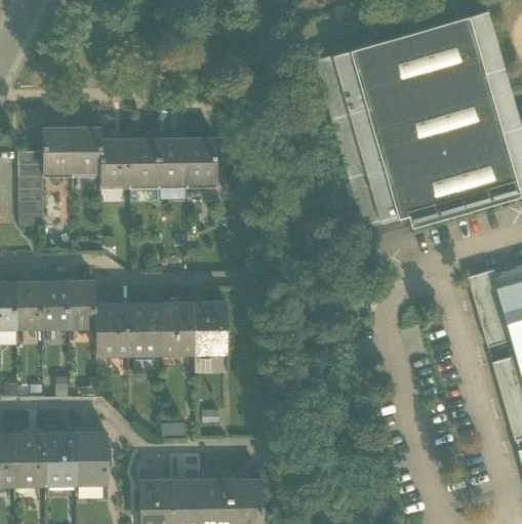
[(470,16),(351,50),(351,51),(317,62),(365,229),(373,227),(374,230),(384,228),(382,224),(408,216),(412,228),(521,196),(521,194),(521,125),(489,13),(471,18),(470,16)]
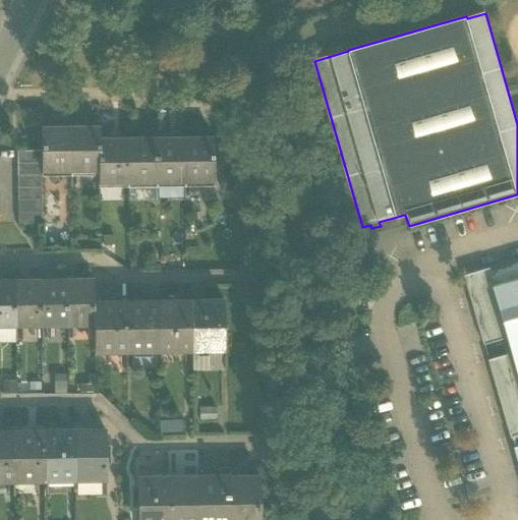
[(73,171),(73,127),(44,128),(44,164),(45,171),(73,171)]
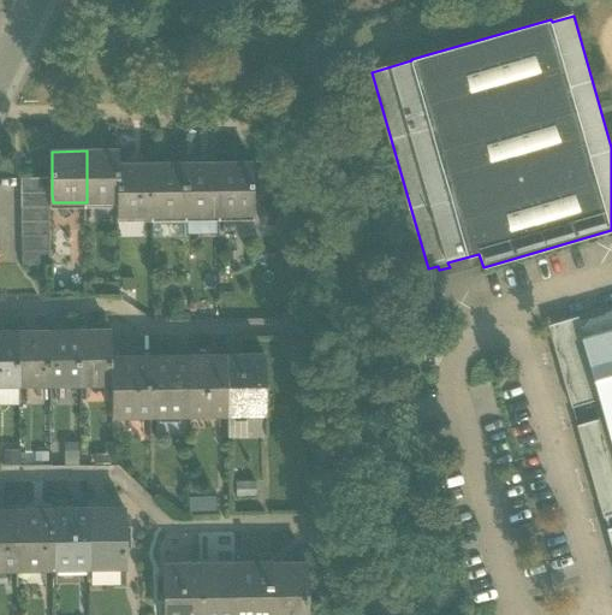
[(120,166),(120,151),(87,151),(87,202),(119,202),(120,202),(120,166)]
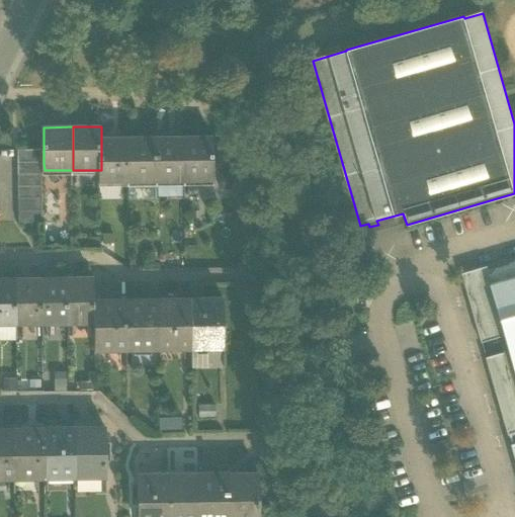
[(215,138),(185,139),(186,181),(185,181),(185,186),(186,186),(186,203),(196,203),(203,207),(210,202),(216,202),(216,180),(215,180),(215,138)]
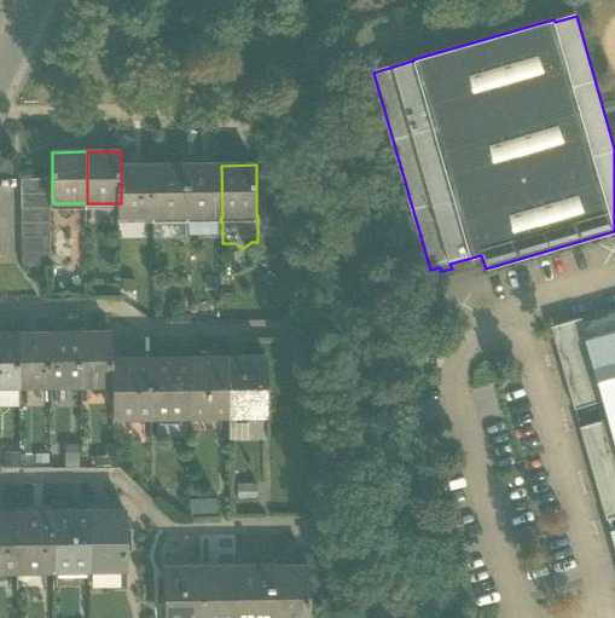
[(155,217),(154,166),(121,167),(121,203),(120,203),(120,218),(155,217)]
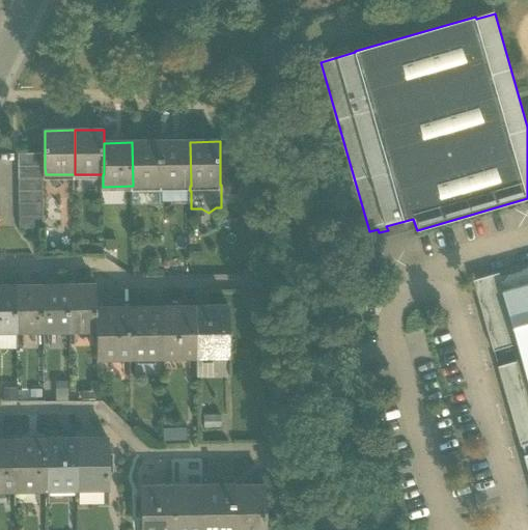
[(162,186),(161,142),(132,142),(133,186),(162,186)]
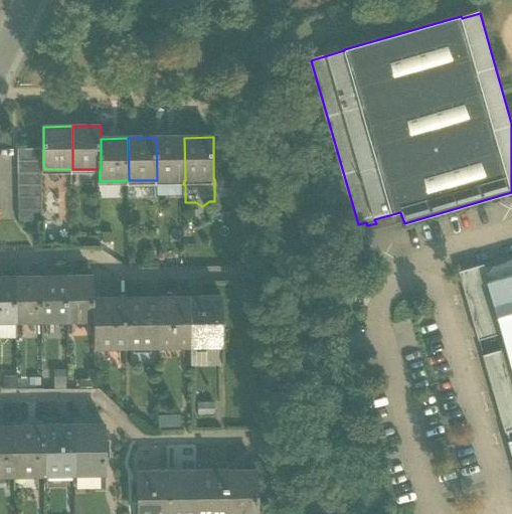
[(185,180),(184,138),(156,138),(157,180),(184,180),(185,180)]
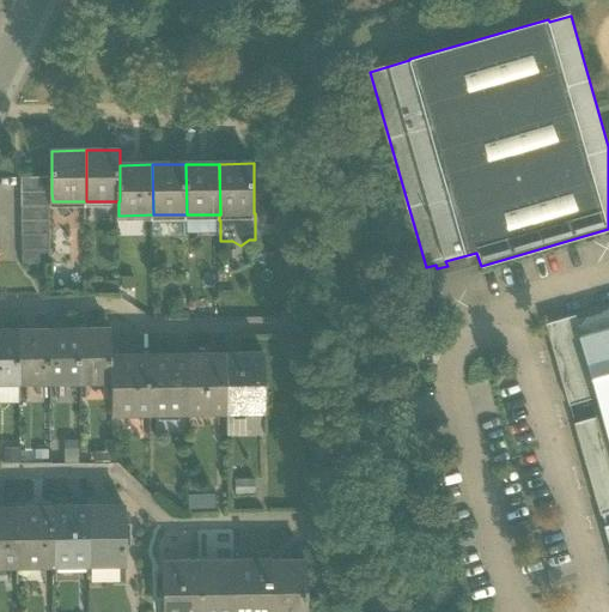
[(52,179),(23,179),(23,193),(52,193),(52,179)]
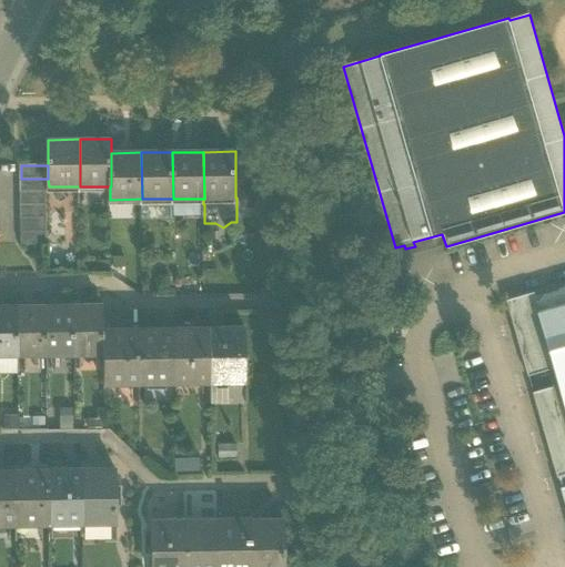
[(48,179),(21,179),(22,192),(49,192),(49,186),(48,179)]
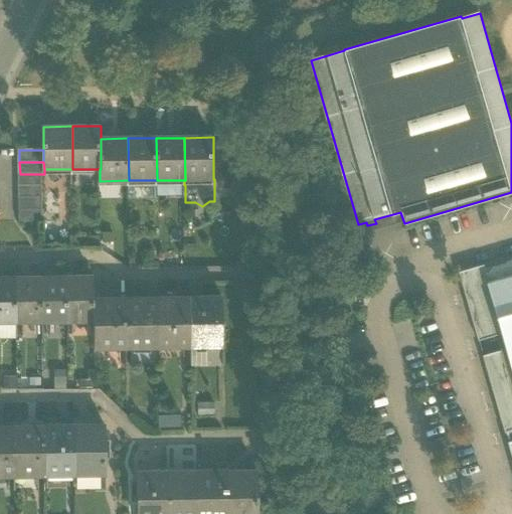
[(44,174),(20,174),(20,186),(44,186),(44,174)]
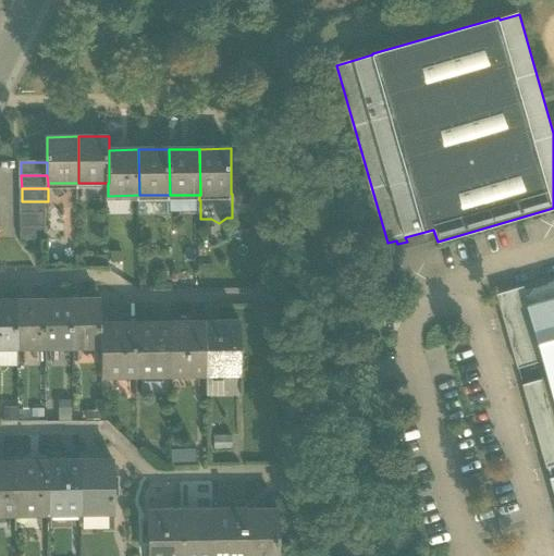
[(48,201),(22,201),(22,214),(48,214),(48,201)]
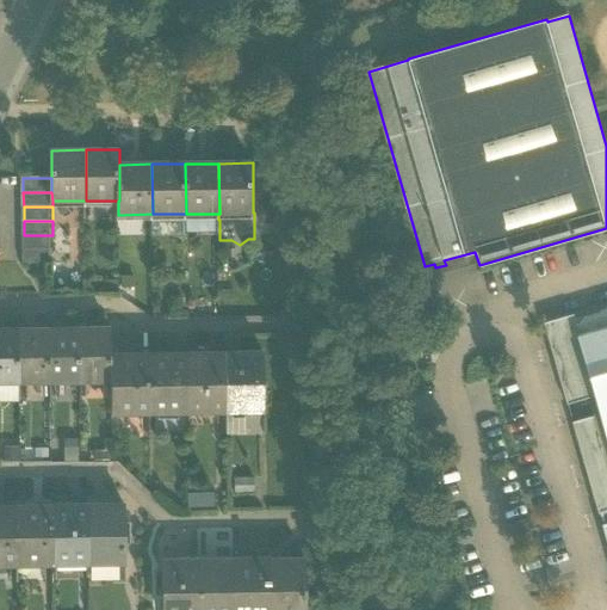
[(53,235),(24,235),(24,250),(53,250),(53,235)]
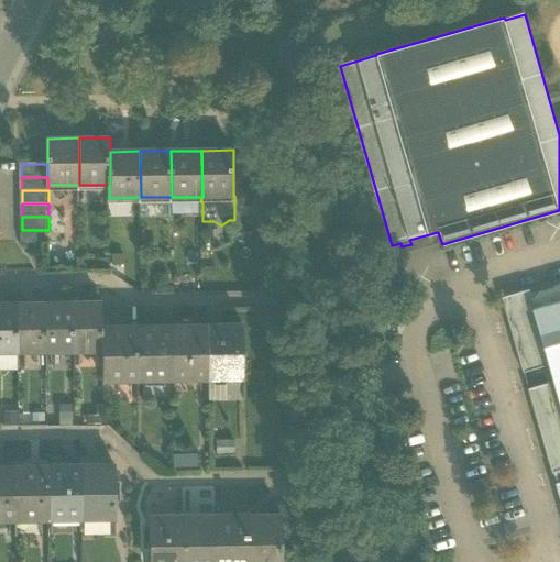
[(48,243),(48,230),(22,230),(22,243),(48,243)]
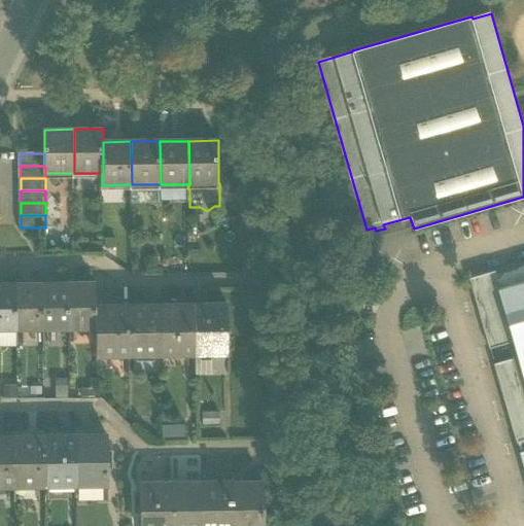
[(523,265),(494,274),(492,271),(465,278),(485,351),(500,347),(505,359),(491,365),(513,443),(515,444),(518,452),(515,454),(523,485),(523,265)]
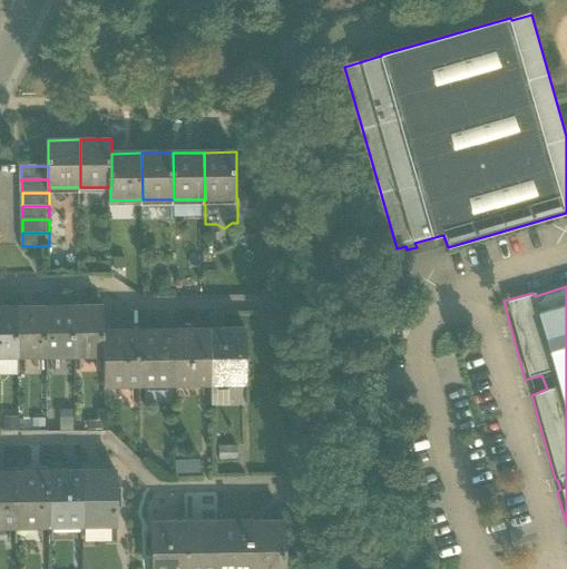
[(104,308),(76,310),(77,356),(105,355),(105,333),(104,308)]
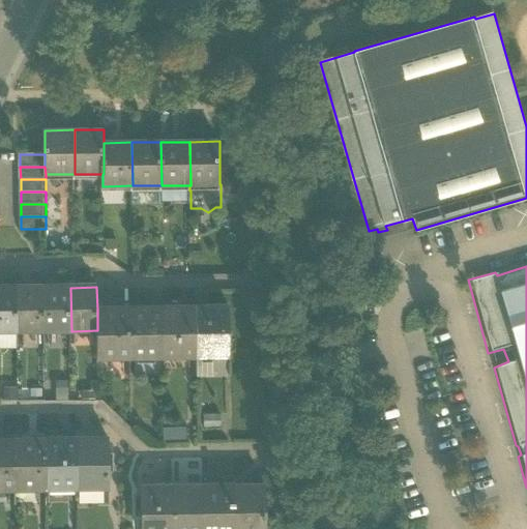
[(0,331),(18,331),(18,288),(0,288),(0,331)]
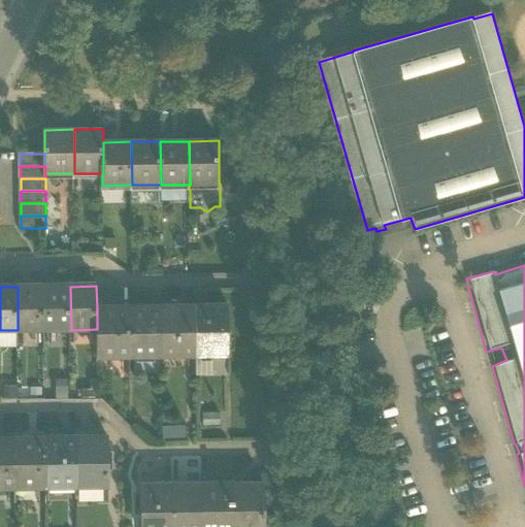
[(44,330),(43,287),(18,287),(18,330),(44,330)]
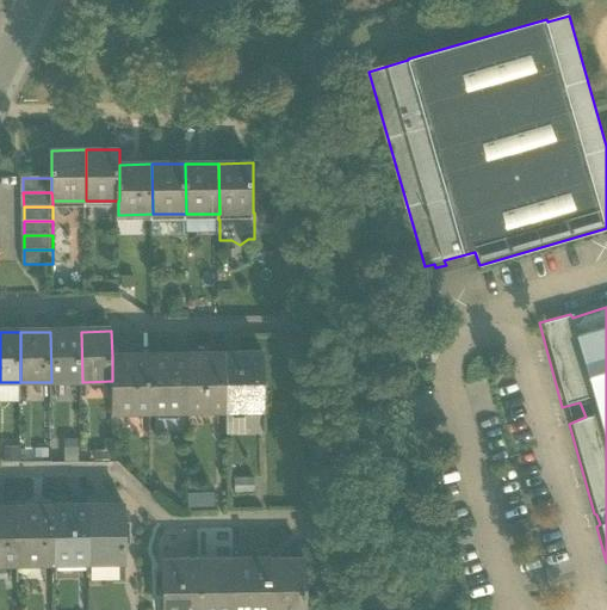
[(81,332),(50,332),(51,382),(82,382),(81,332)]
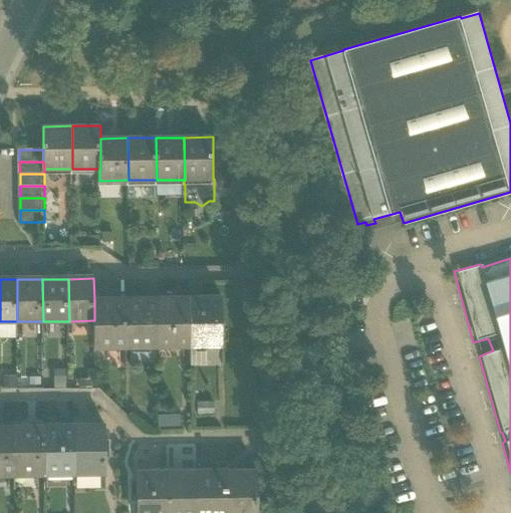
[(223,344),(223,298),(191,299),(192,345),(223,344)]
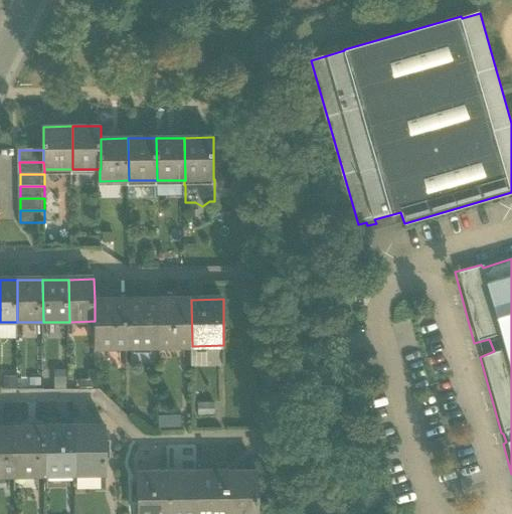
[(127,346),(127,300),(95,301),(95,321),(96,347),(127,346)]
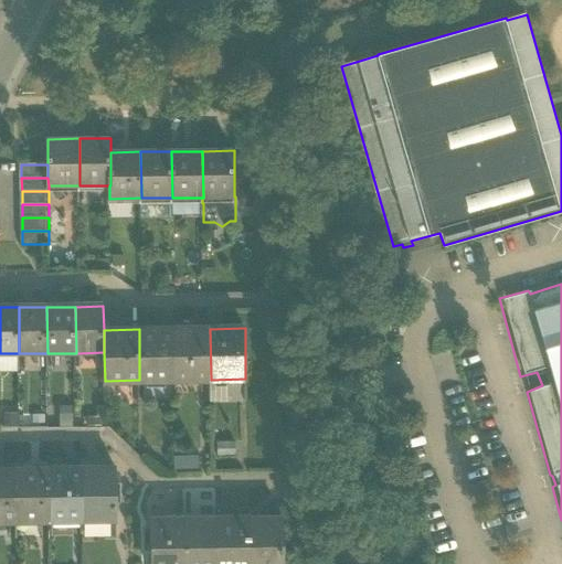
[(176,380),(175,329),(139,329),(139,380),(176,380)]
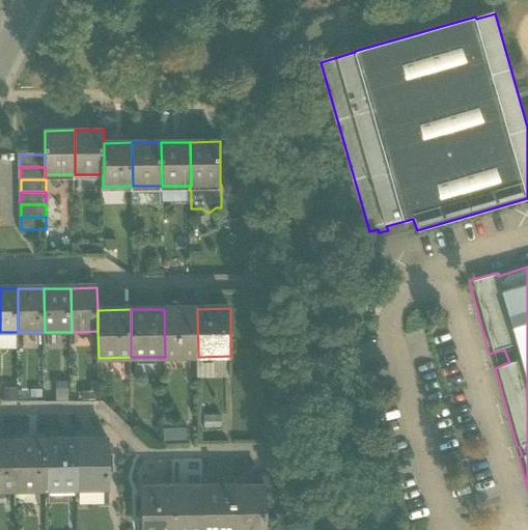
[(198,357),(197,309),(164,309),(165,357),(198,357)]
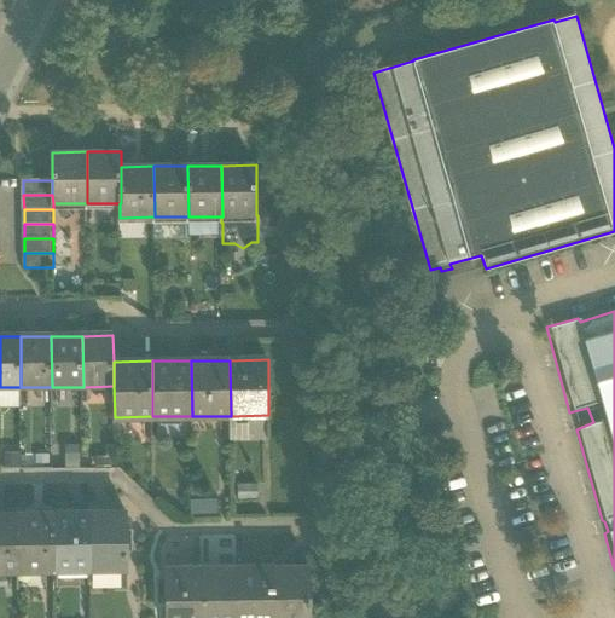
[(56,571),(54,513),(18,514),(19,572),(56,571)]
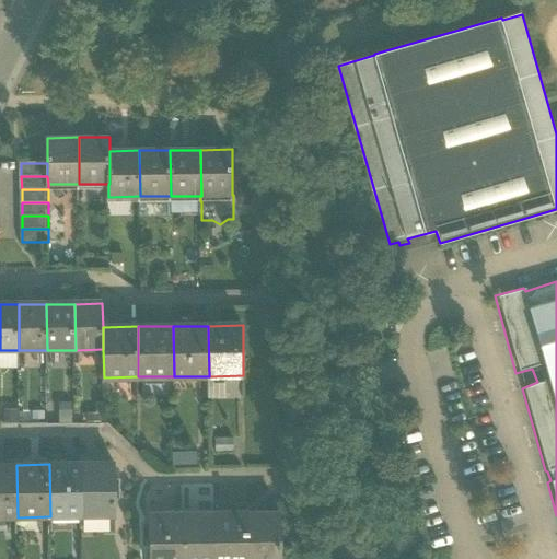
[(83,516),(82,464),(49,464),(50,516),(53,516),(53,511),(81,511),(81,516),(83,516)]
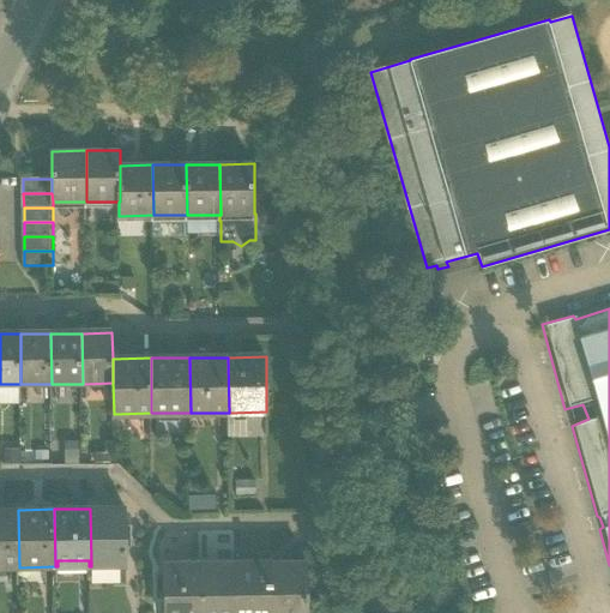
[(127,509),(90,509),(91,566),(127,565),(127,509)]
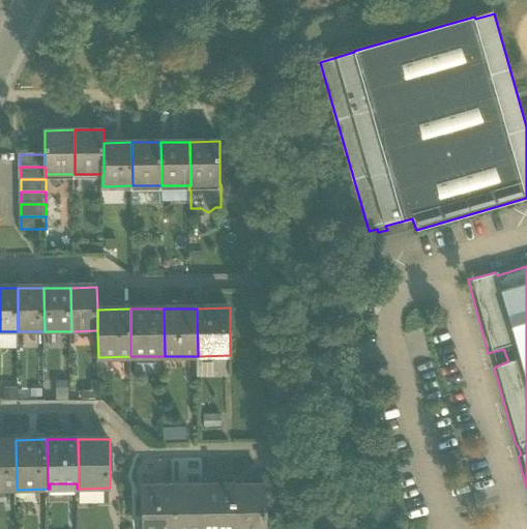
[(16,440),(0,440),(0,489),(17,490),(16,440)]
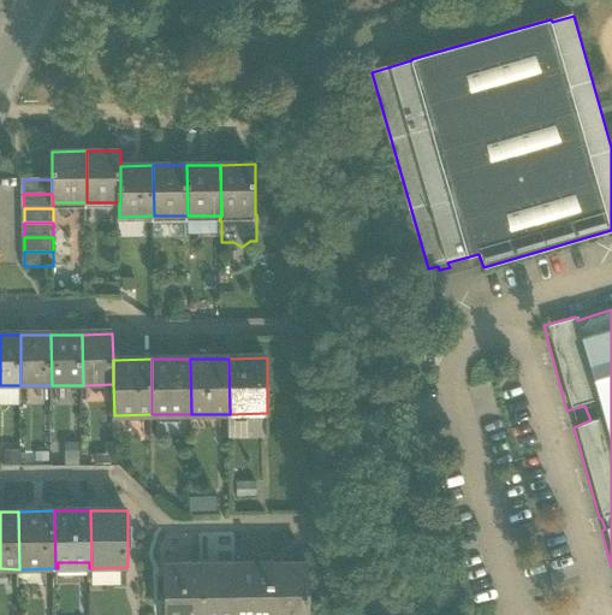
[(309,614),(309,565),(273,566),(273,614),(309,614)]
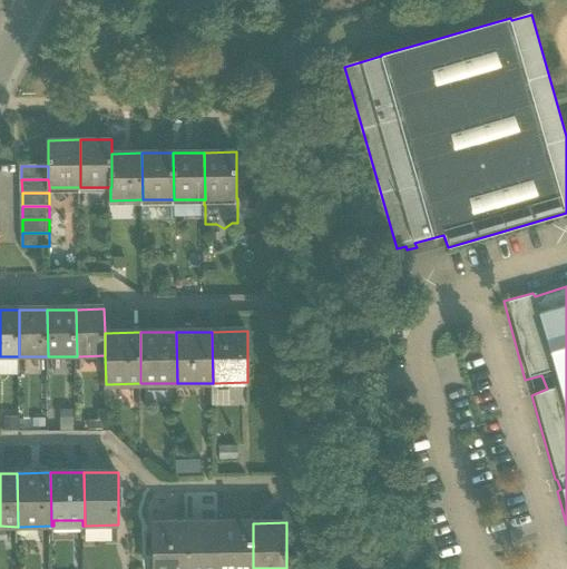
[(253,568),(253,523),(220,525),(220,568),(253,568)]
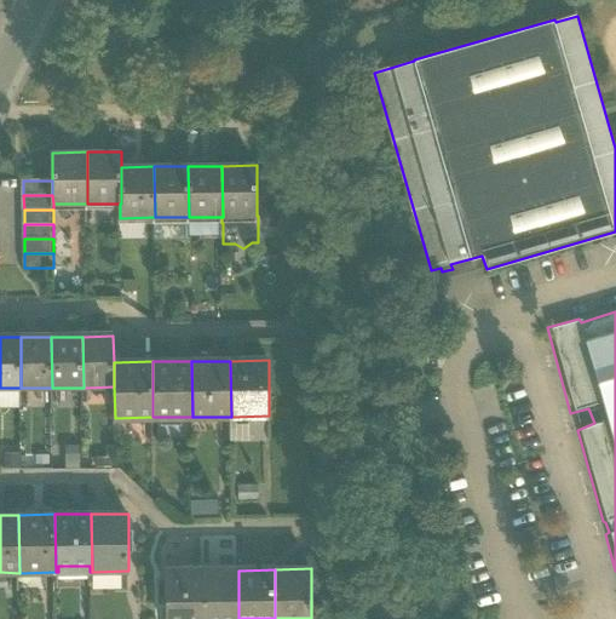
[(202,618),(202,571),(167,572),(167,618),(202,618)]
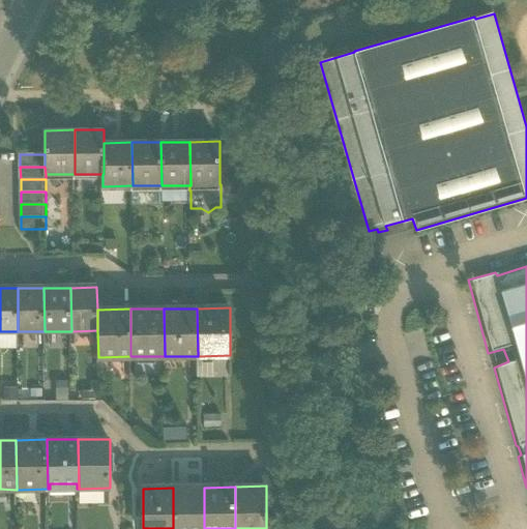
[(204,528),(204,488),(173,488),(173,528),(204,528)]
